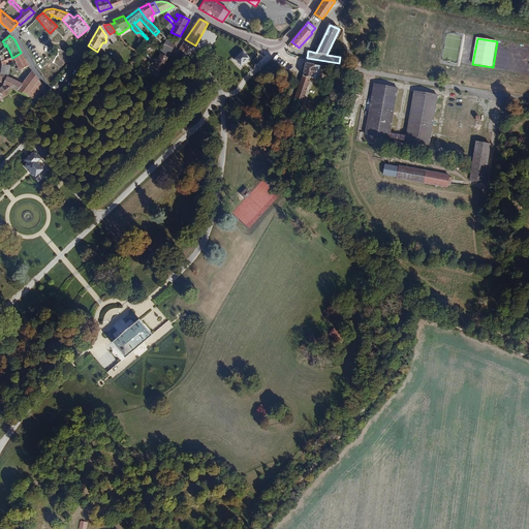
[(166,39),(164,43),(173,49),(175,44),(166,39)]
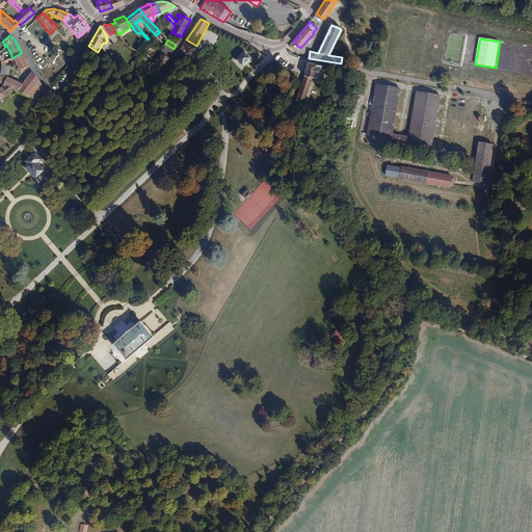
[(165,44),(161,52),(162,53),(161,54),(169,58),(174,49),(165,44)]
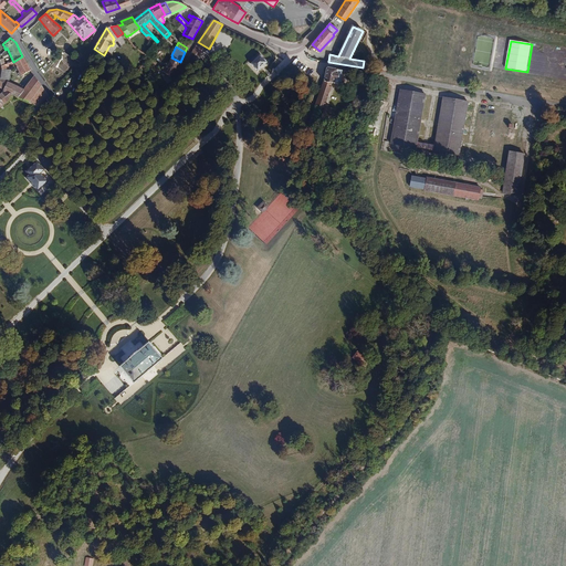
[(81,49),(76,60),(80,62),(85,51),(81,49)]
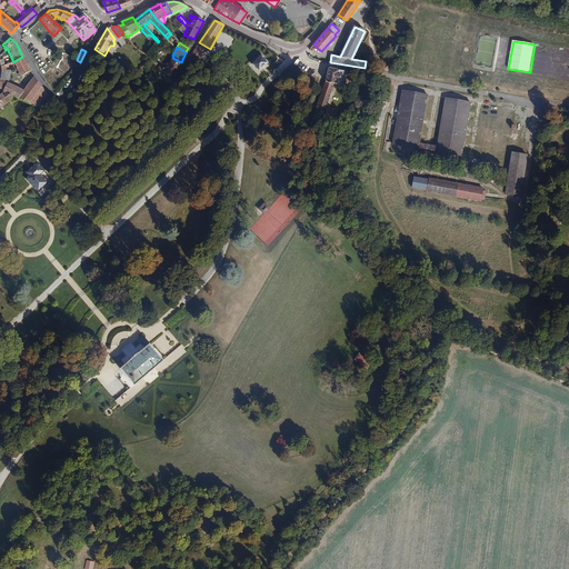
[(270,62),(262,53),(253,62),(261,71),(270,62)]
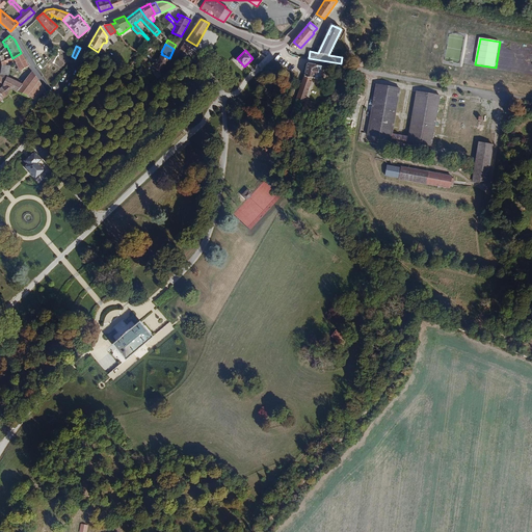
[(17,65),(26,60),(21,53),(12,58),(4,61),(3,58),(0,59),(1,62),(1,65),(0,75),(0,74),(0,82),(3,84),(15,90),(17,91),(22,84),(8,78),(9,68),(14,68),(14,65),(10,65),(6,65),(6,62),(8,62),(14,60),(17,65)]
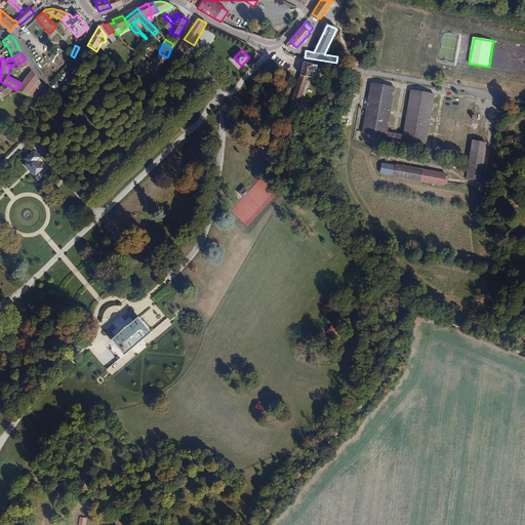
[(159,53),(157,58),(155,62),(152,67),(158,72),(160,71),(162,68),(166,59),(167,57),(159,53)]
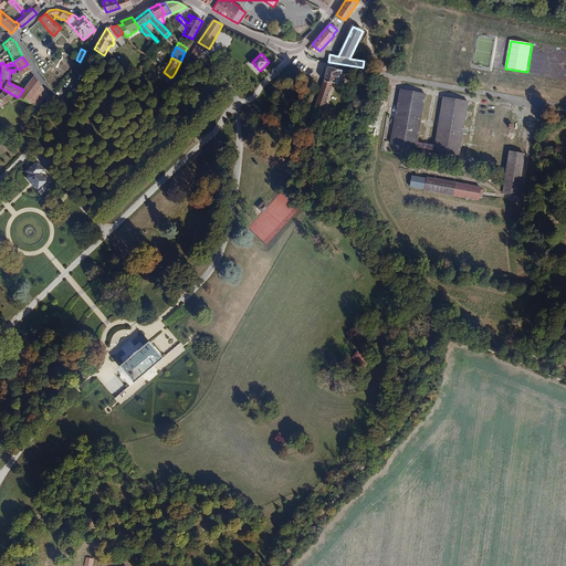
[(28,64),(18,70),(19,72),(18,73),(20,77),(31,71),(28,64)]
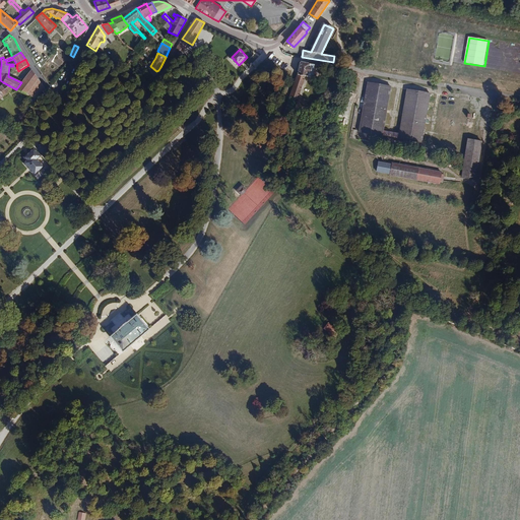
[(300,63),(298,75),(290,96),(298,99),(305,76),(312,77),(315,65),(309,64),(301,63),(300,63)]
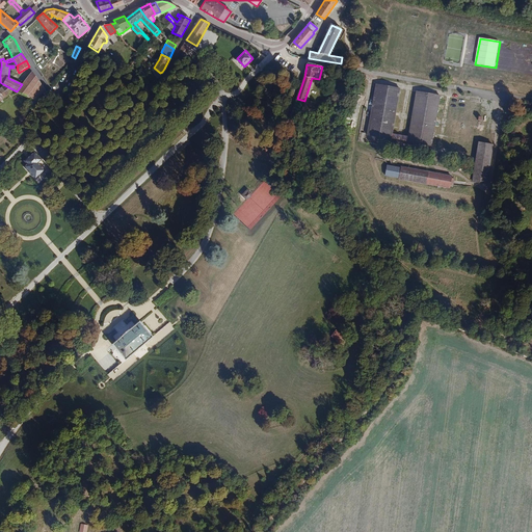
[(22,84),(17,91),(27,97),(40,80),(32,72),(22,84)]
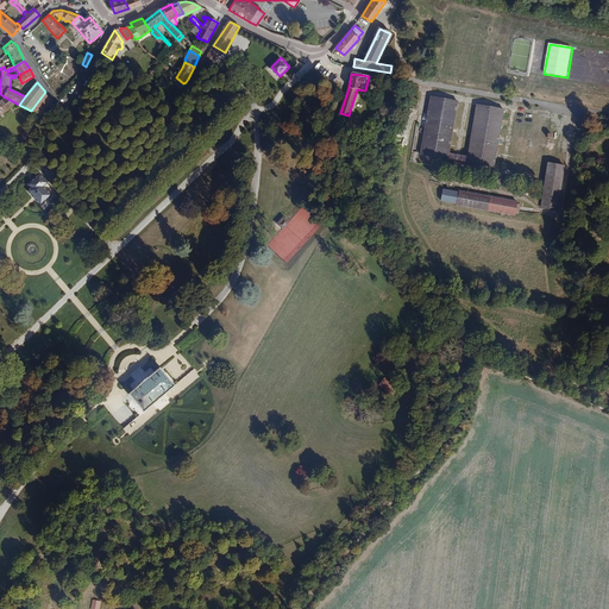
[(167,102),(170,105),(179,99),(174,95),(167,102)]
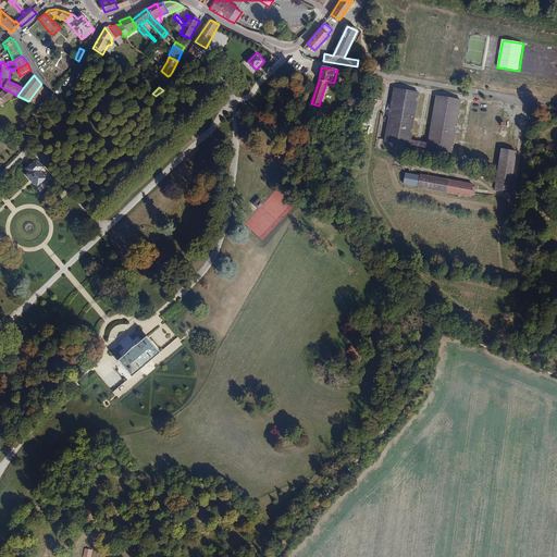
[(3,90),(0,93),(0,106),(15,95),(3,88),(3,90)]
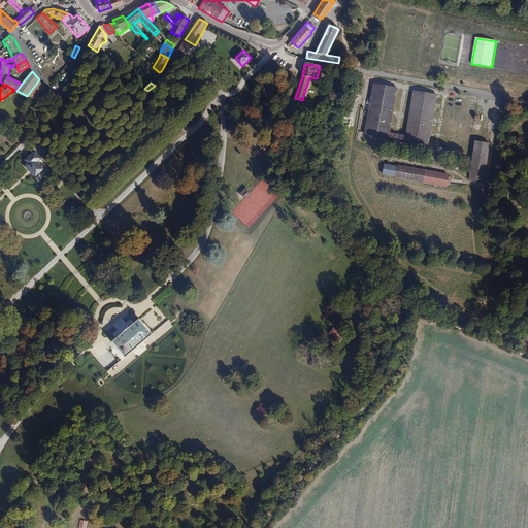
[(373,84),(364,134),(388,138),(397,88),(373,84)]
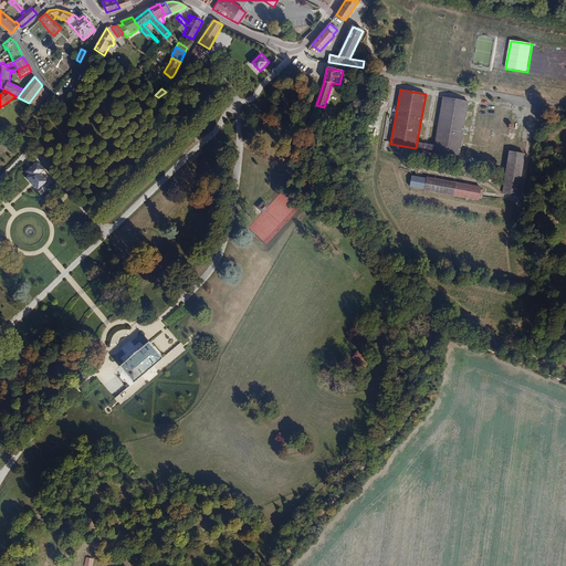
[(443,97),(433,152),(459,156),(468,102),(443,97)]
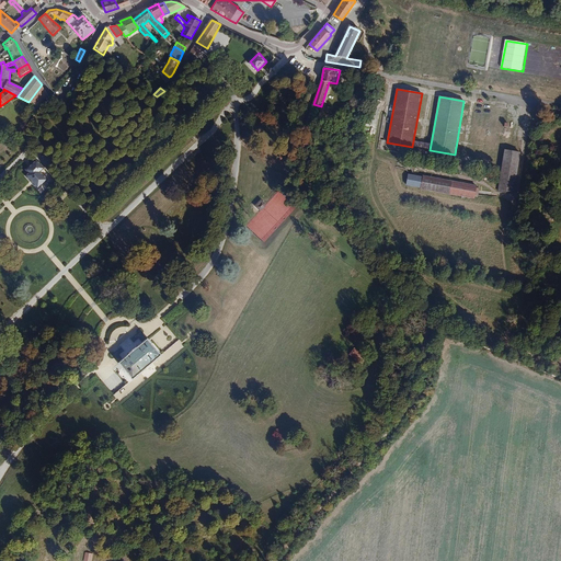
[(332,110),(322,106),(319,117),(328,121),(332,110)]
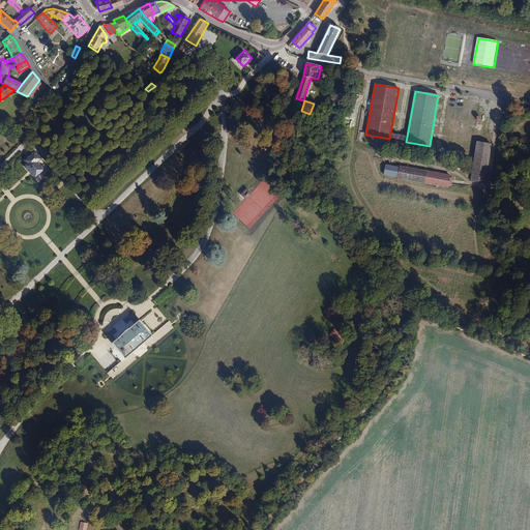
[(333,108),(327,111),(330,117),(336,113),(333,108)]
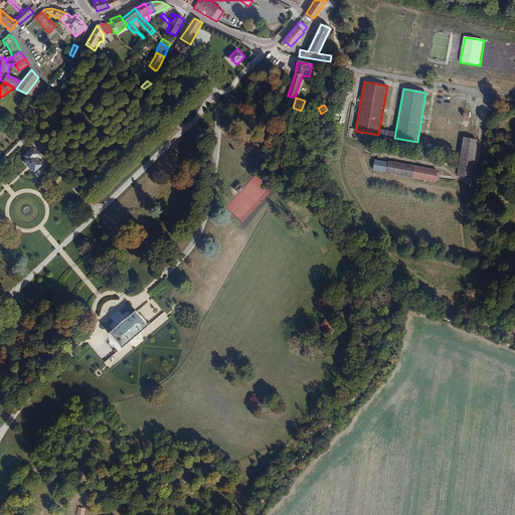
[(20,122),(12,132),(19,138),(26,129),(20,122)]
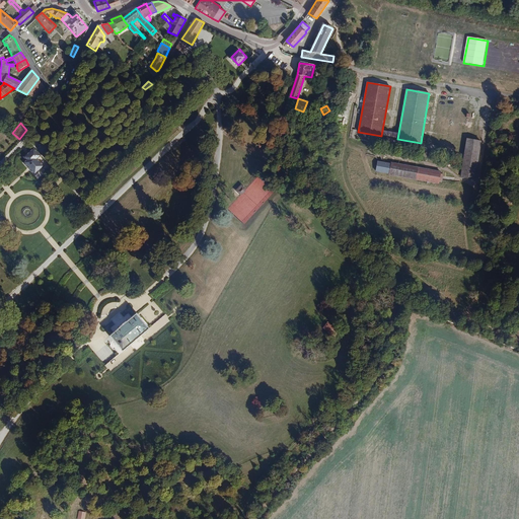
[(467,139),(460,176),(474,179),(480,141),(467,139)]
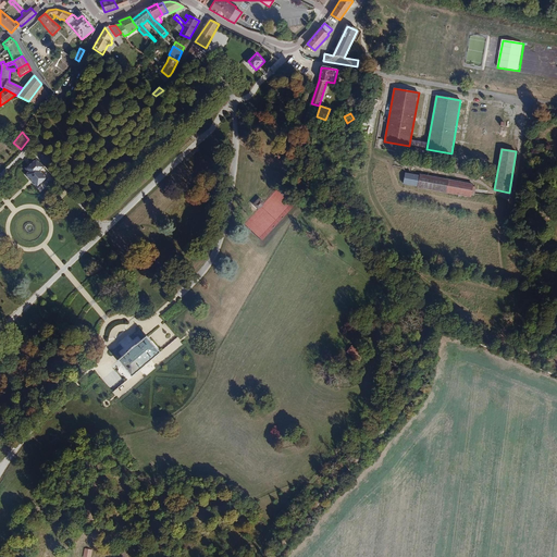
[(27,172),(25,174),(38,187),(47,178),(47,177),(40,171),(42,168),(35,160),(25,169),(27,172)]
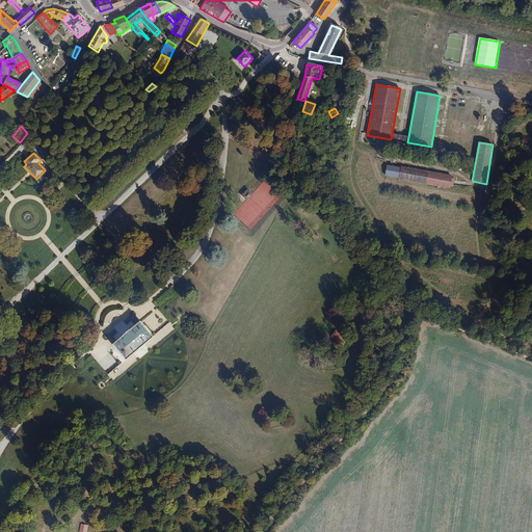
[(401,167),(401,168),(387,166),(386,176),(399,178),(399,179),(449,188),(450,186),(453,187),(454,179),(451,179),(451,177),(401,167)]
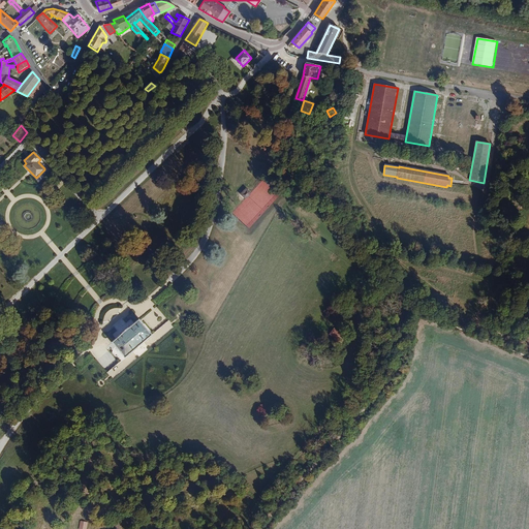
[(247,188),(240,193),(245,199),(252,193),(247,188)]
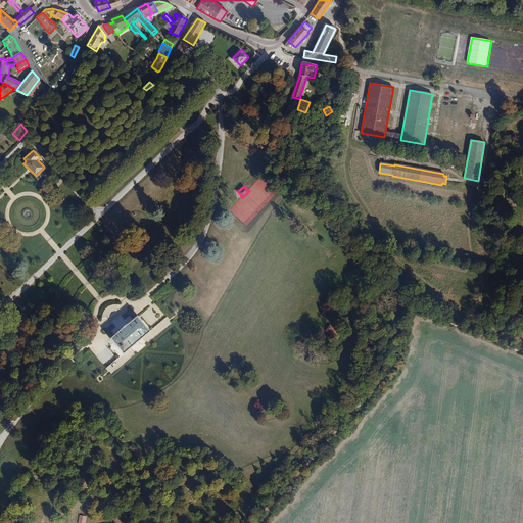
[(514,280),(510,279),(509,287),(501,286),(501,289),(512,291),(514,280)]
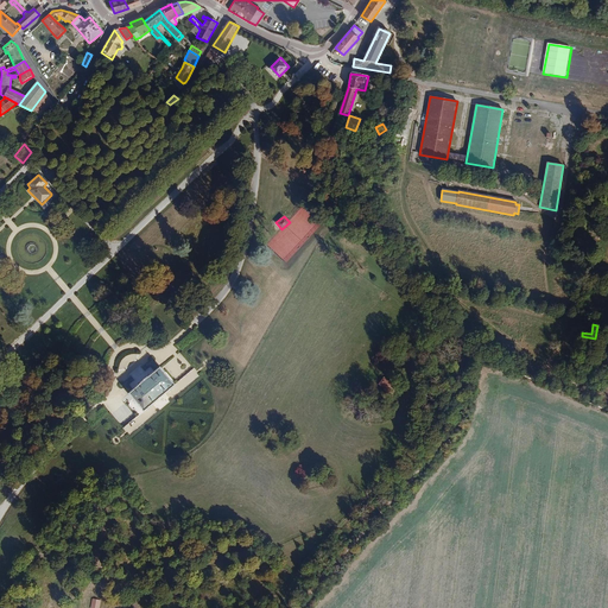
[(158,369),(128,394),(145,412),(173,387),(158,369)]
